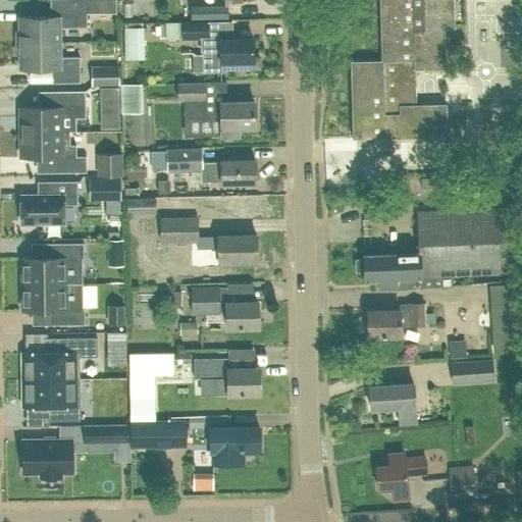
[(15,42),(59,41),(59,27),(86,27),(85,0),(49,0),(49,15),(17,15),(17,31),(15,31),(15,42)]
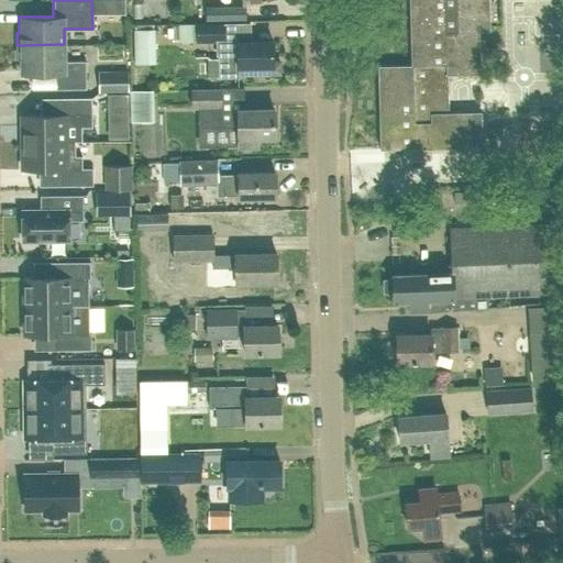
[(408,0),(410,64),(377,65),(378,148),(482,146),(481,111),(448,112),(448,74),(479,74),(478,31),(489,31),(488,0),(408,0)]
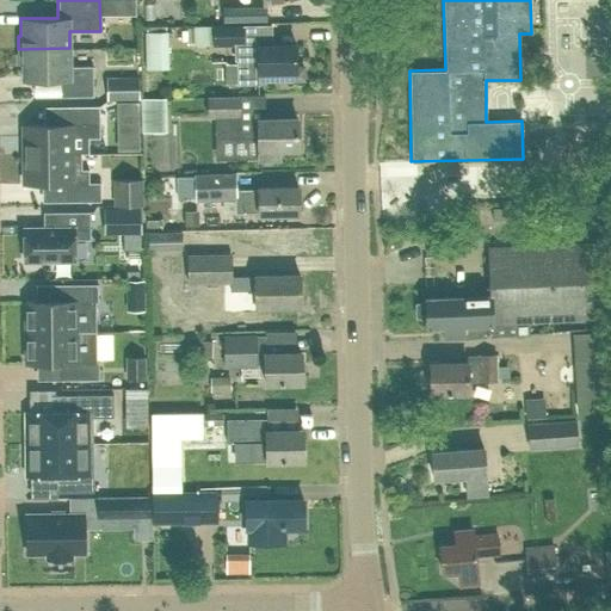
[(588,29),(591,0),(555,0),(553,25),(588,29)]
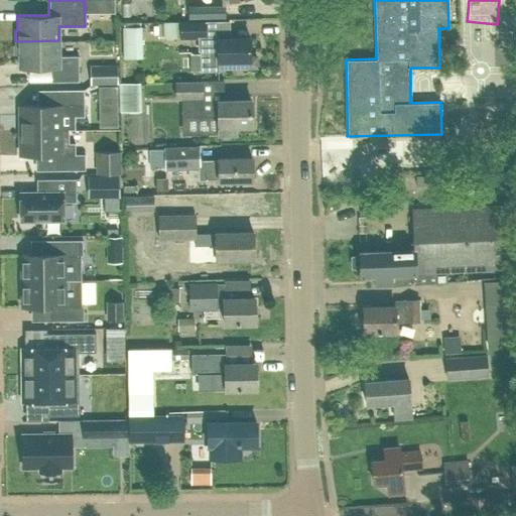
[(185,7),(185,16),(217,17),(217,7),(185,7)]
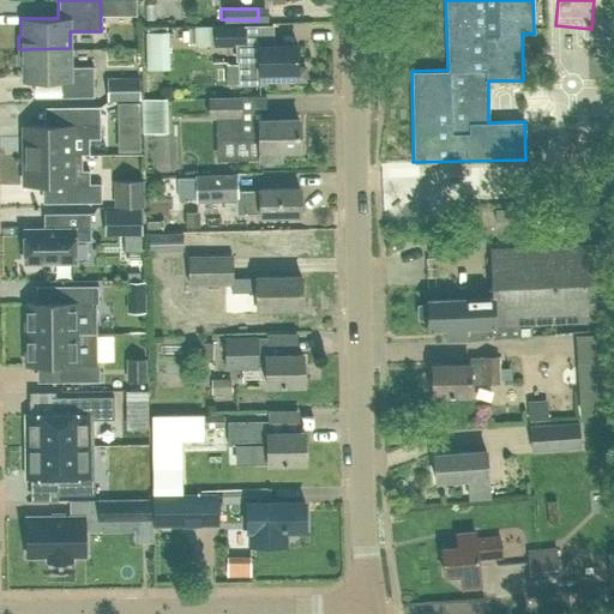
[(214,47),(246,46),(245,23),(212,24),(214,47)]
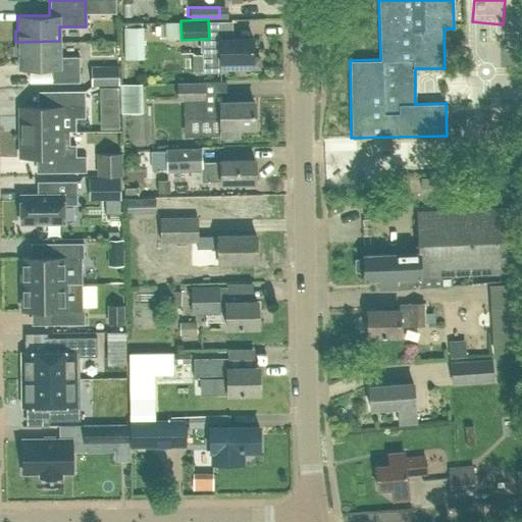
[(143,27),(123,28),(123,59),(143,58),(143,27)]
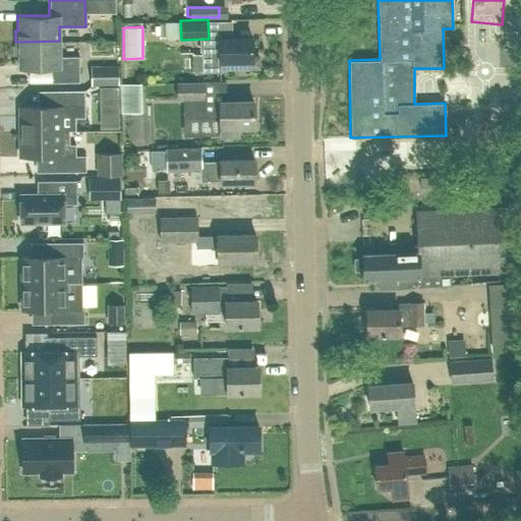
[(221,71),(221,67),(258,67),(258,56),(252,56),(251,37),(219,38),(219,50),(201,51),(203,71),(221,71)]
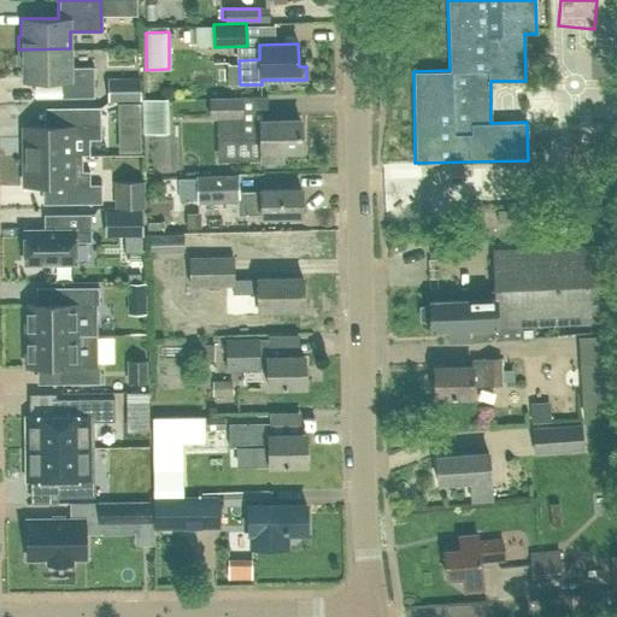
[(70,48),(18,50),(18,63),(22,63),(22,81),(59,80),(59,97),(93,97),(93,65),(71,66),(70,48)]
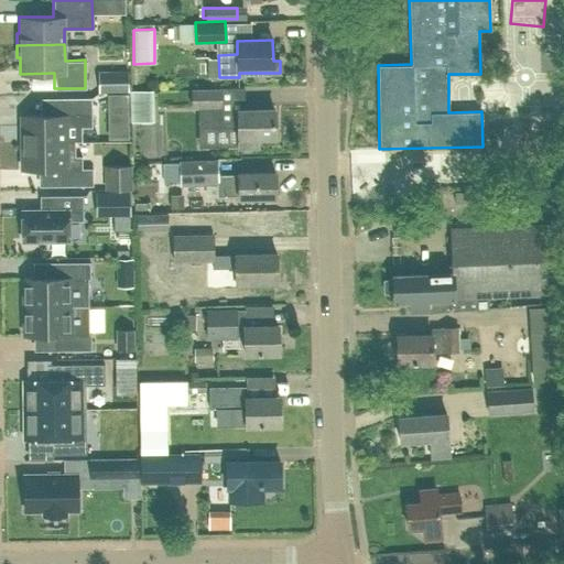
[(97,72),(98,94),(128,93),(127,71),(97,72)]
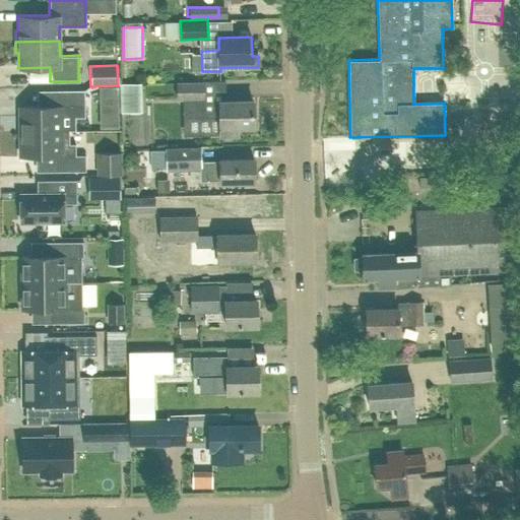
[(478,76),(427,78),(428,100),(479,98),(478,76)]
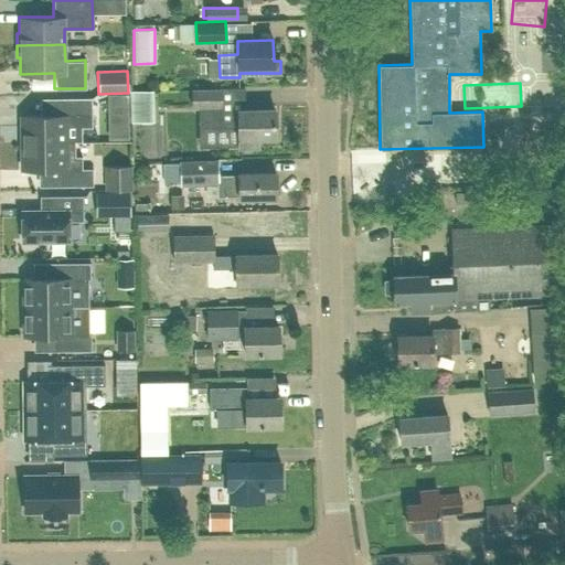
[(237,127),(237,139),(237,148),(259,148),(259,139),(276,139),(275,108),(237,109),(237,112),(221,112),(221,89),(192,89),(192,108),(199,108),(199,127),(237,127)]
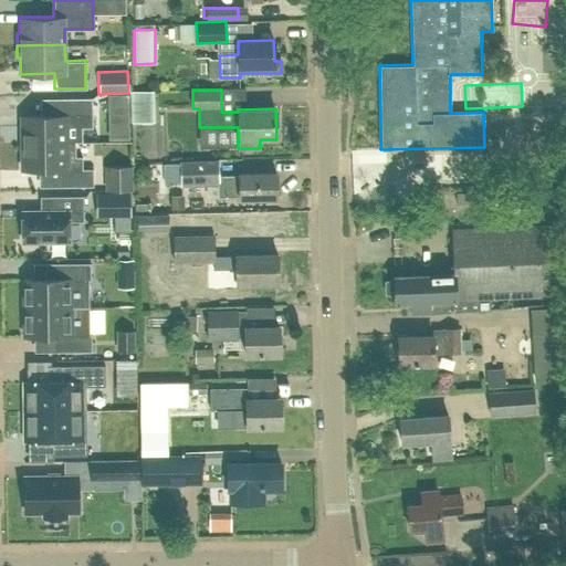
[(130,122),(152,122),(152,91),(129,91),(130,122)]
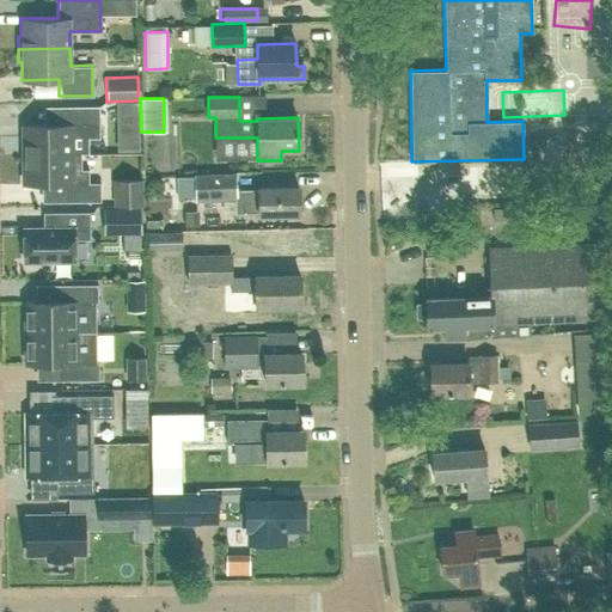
[(23,154),(80,153),(80,152),(72,152),(71,138),(87,138),(87,124),(99,124),(99,105),(66,105),(66,124),(22,124),(23,154)]
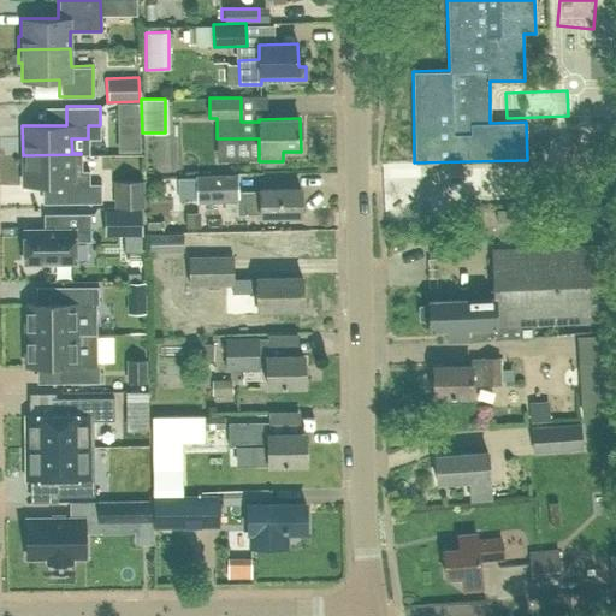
[(81,154),(23,155),(23,184),(67,184),(67,202),(101,202),(101,183),(89,183),(89,170),(82,170),(81,154)]
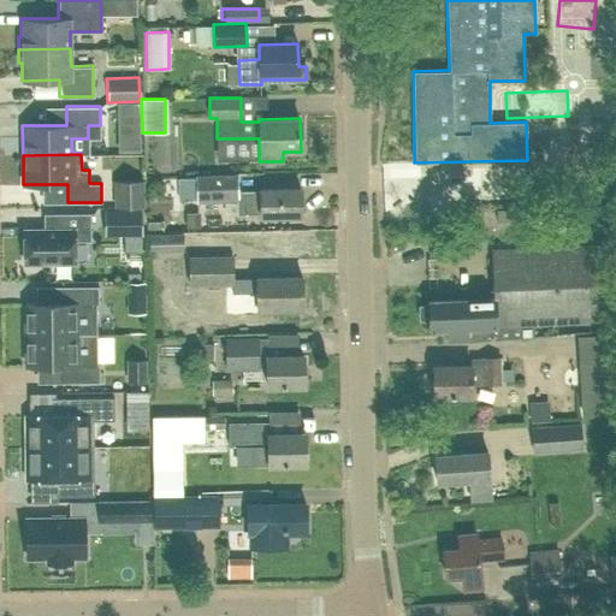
[(196,202),(236,201),(237,215),(260,214),(260,217),(301,217),(301,188),(260,188),(260,191),(237,191),(237,175),(196,176),(196,202)]
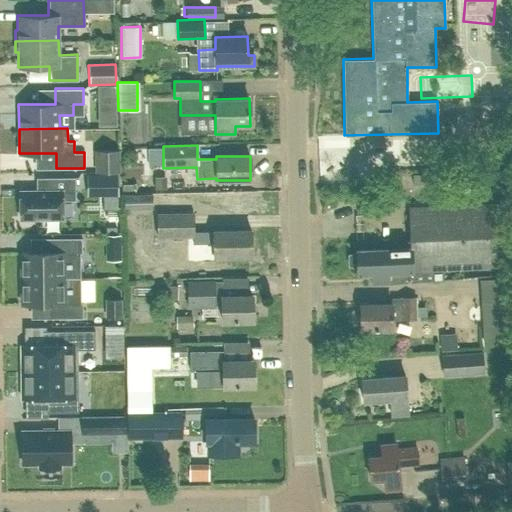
[(95,150),(95,172),(120,172),(119,149),(95,150)]
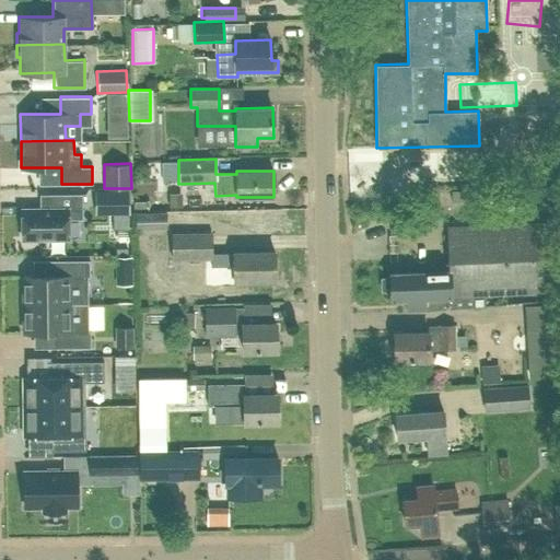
[(95,190),(95,214),(128,214),(128,190),(95,190)]
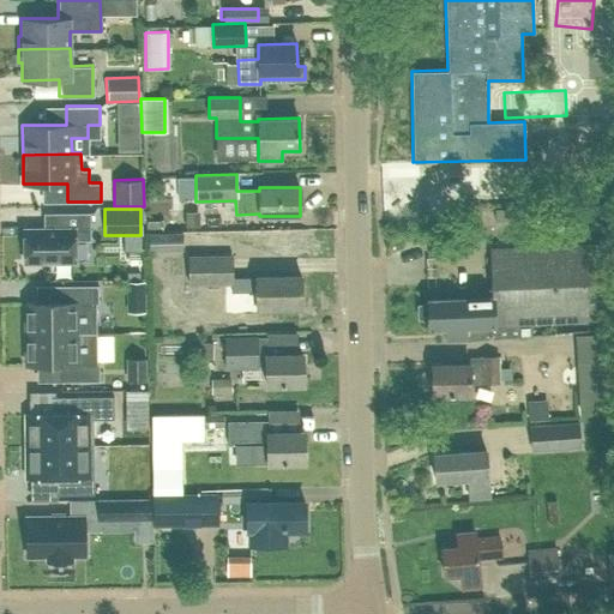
[(24,262),(74,262),(74,240),(90,240),(90,211),(52,212),(53,228),(24,228),(24,262)]
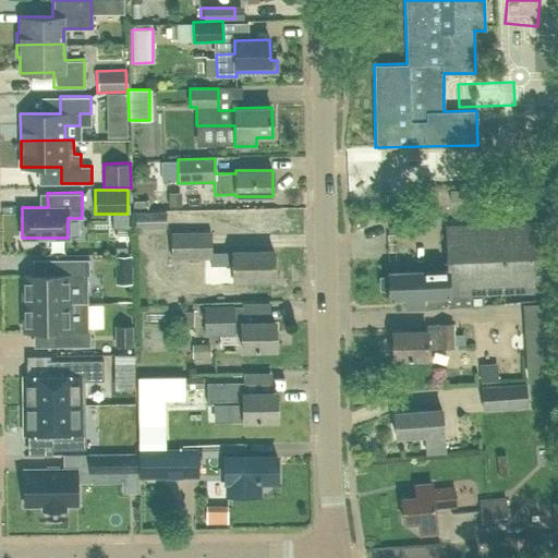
[(134,213),(135,228),(166,227),(166,211),(134,213)]
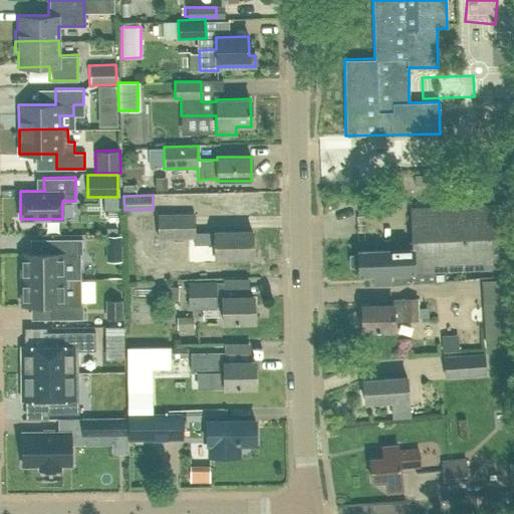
[(445,272),(506,269),(506,276),(513,276),(513,238),(504,239),(503,203),(411,208),(413,258),(389,259),(388,249),(357,251),(358,275),(388,274),(389,285),(446,282),(445,272)]
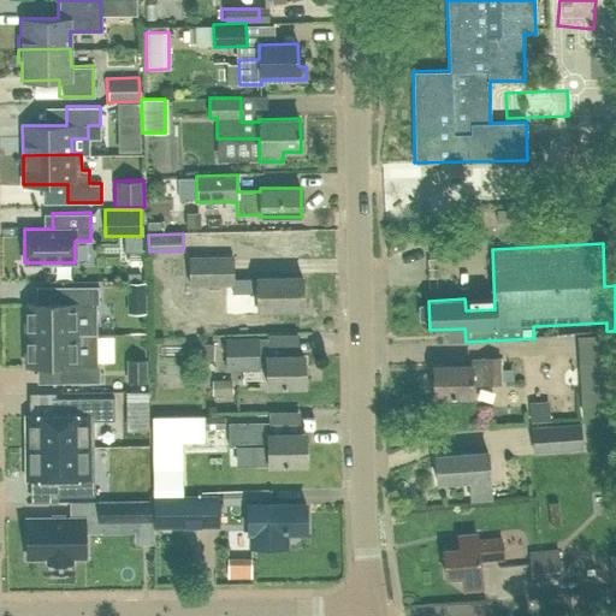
[(189,294),(256,292),(256,311),(302,309),(302,276),(256,277),(256,278),(232,278),(232,255),(189,256),(189,294)]
